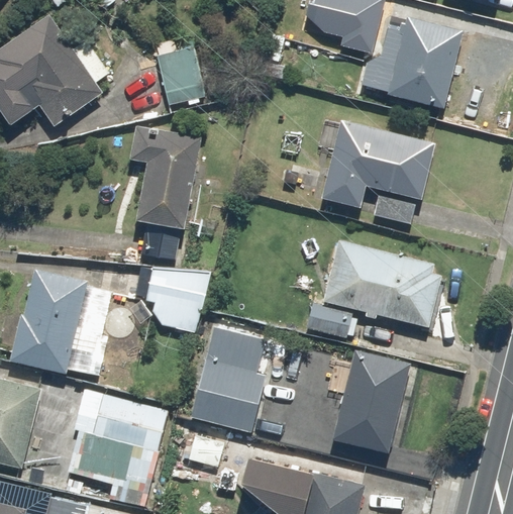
[(354,0),(309,0),(303,26),(346,36),(354,0)]
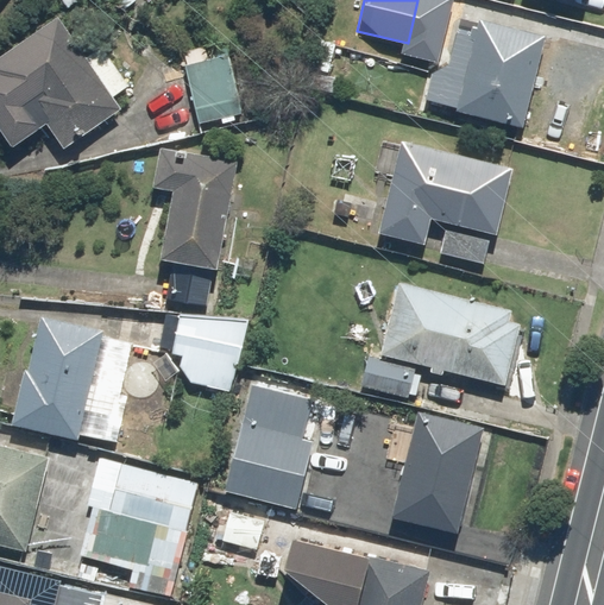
[(88,58),(57,16),(0,55),(0,121),(18,146),(49,124),(67,149),(123,108),(114,96),(130,86),(102,49),(88,58)]
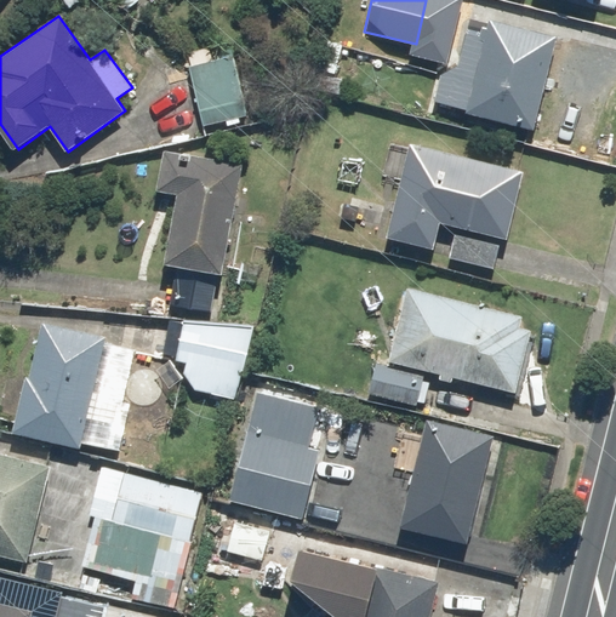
[(557,38),(486,21),(466,113),(536,129),(557,38)]
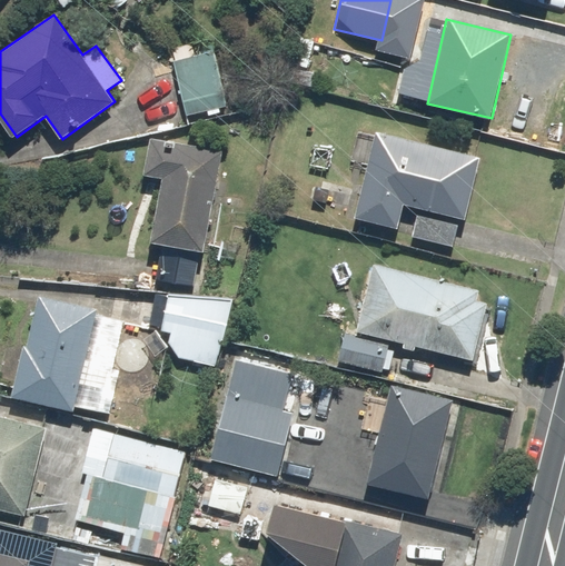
[(211,39),(168,49),(182,118),(226,109),(211,39)]
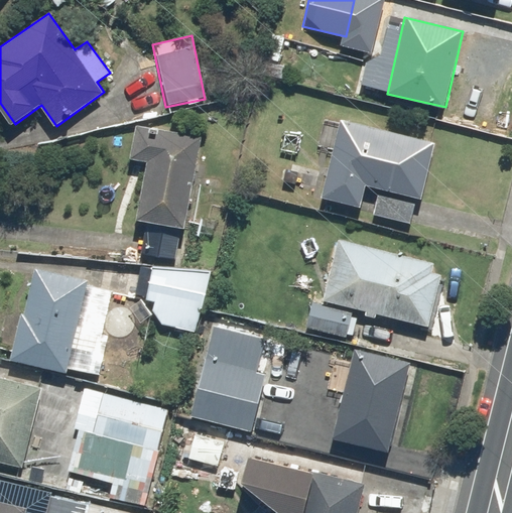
[(435,142),(338,120),(318,200),(409,221),(415,198),(421,200),(435,142)]
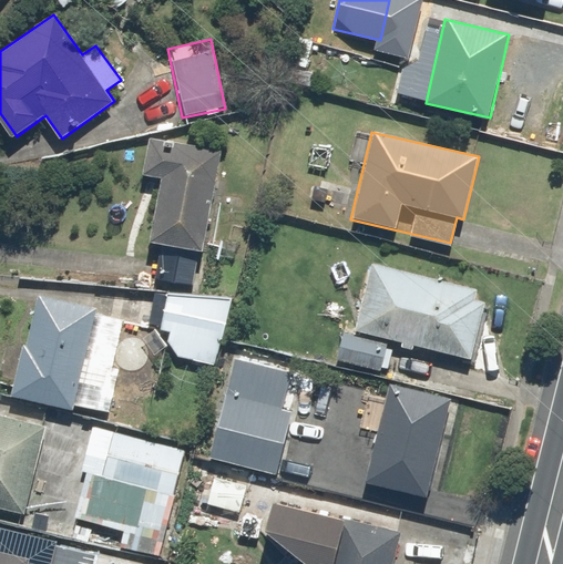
[(222,149),(146,137),(141,174),(162,177),(153,243),(161,244),(156,279),(193,285),(198,249),(207,250),(222,149)]
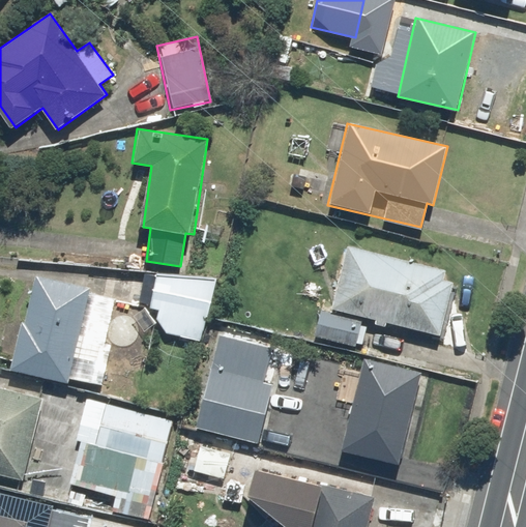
[(445,271),(348,246),(331,308),(439,335),(454,282),(443,279),(445,271)]
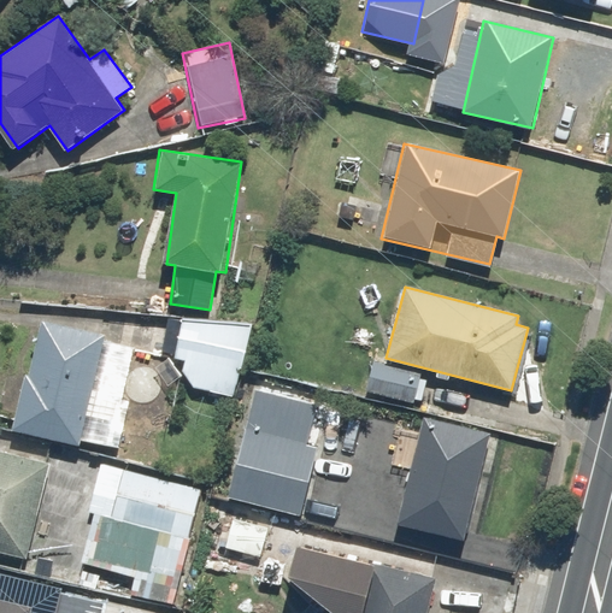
[(184,359),(182,371),(189,387),(233,396),(248,325),(181,320),(172,357),(184,359)]
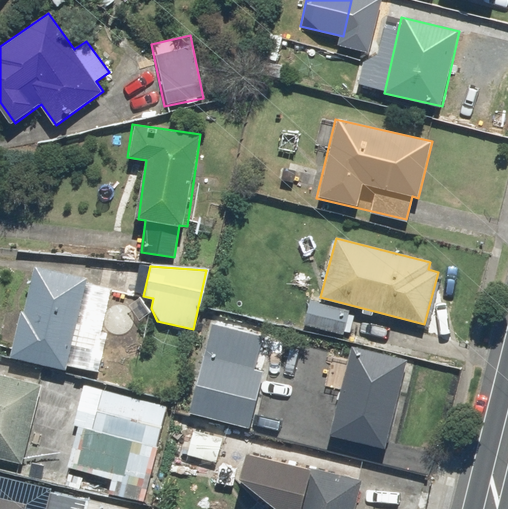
[(100,335),(112,286),(34,267),(12,356),(67,370),(68,365),(98,372),(107,337),(100,335)]
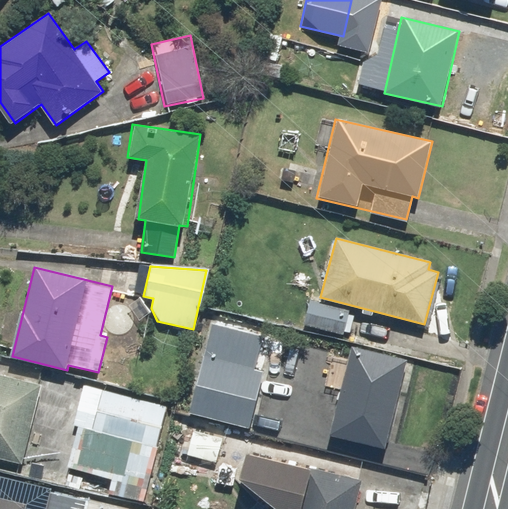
[(349,311),(309,302),(303,325),(343,335),(349,311)]
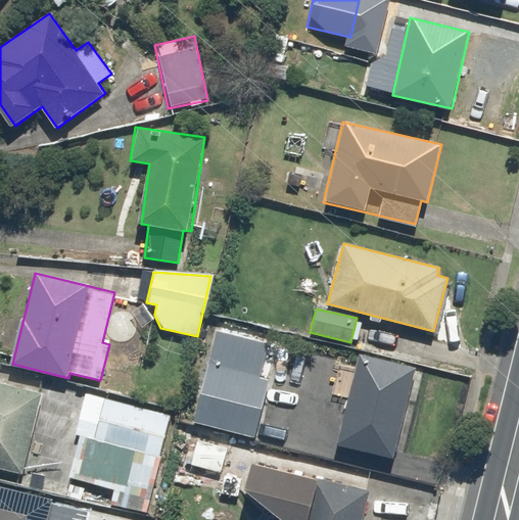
[(254,435),(277,343),(216,328),(192,420),(254,435)]
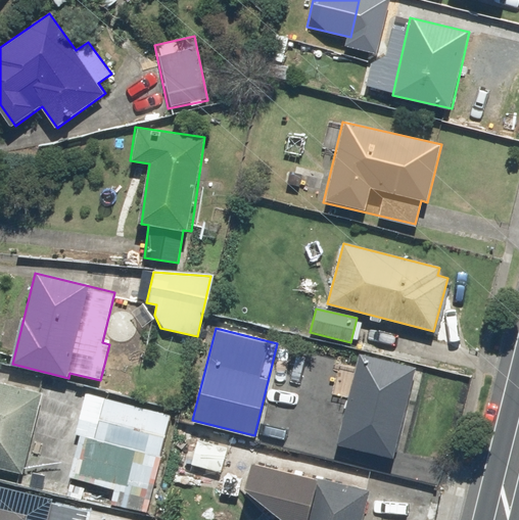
[(416,368),(360,355),(337,443),(394,458),(416,368)]
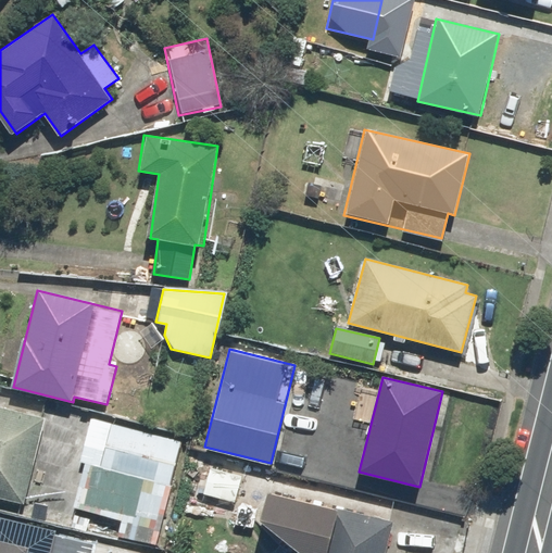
[(42,416),(0,406),(0,498),(23,504),(42,416)]
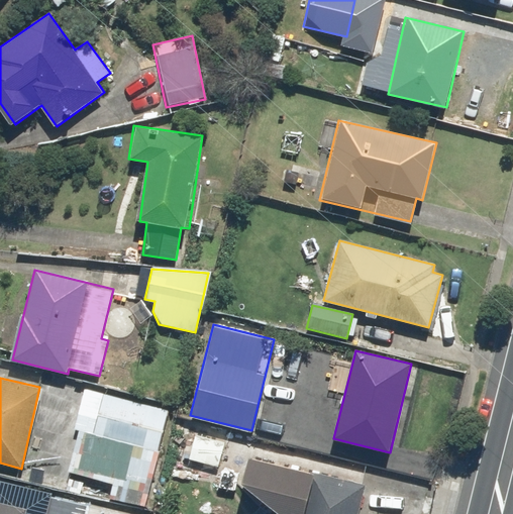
[(167,411),(102,396),(93,434),(80,431),(70,472),(91,477),(86,494),(144,508),(167,411)]
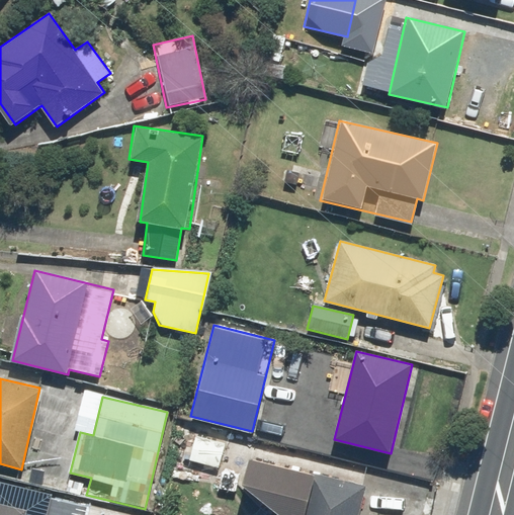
[(357,514),(364,487),(249,456),(246,482),(279,505),(287,514),(357,514)]
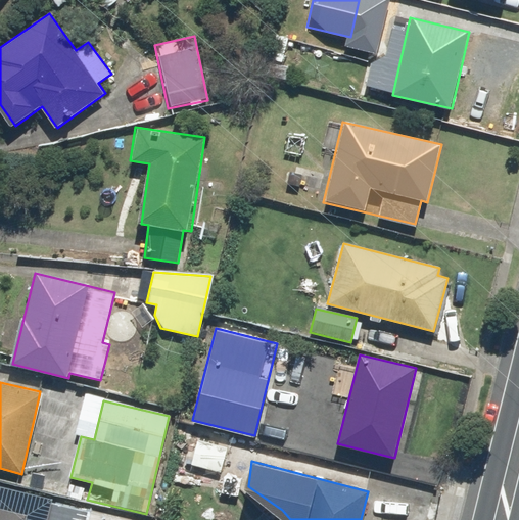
[(25,519),(26,516),(0,509),(0,519),(25,519)]
